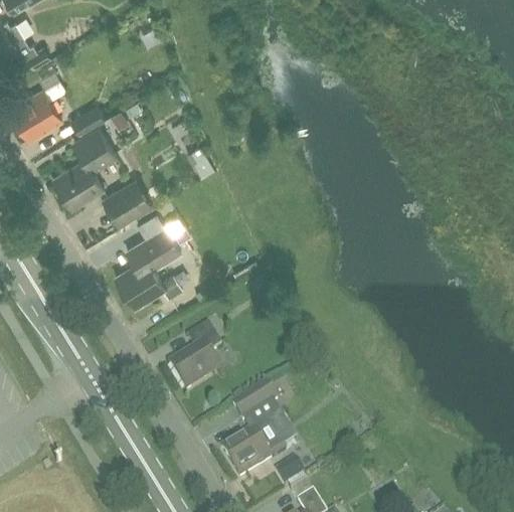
[(0,0),(12,18),(41,0),(0,0)]
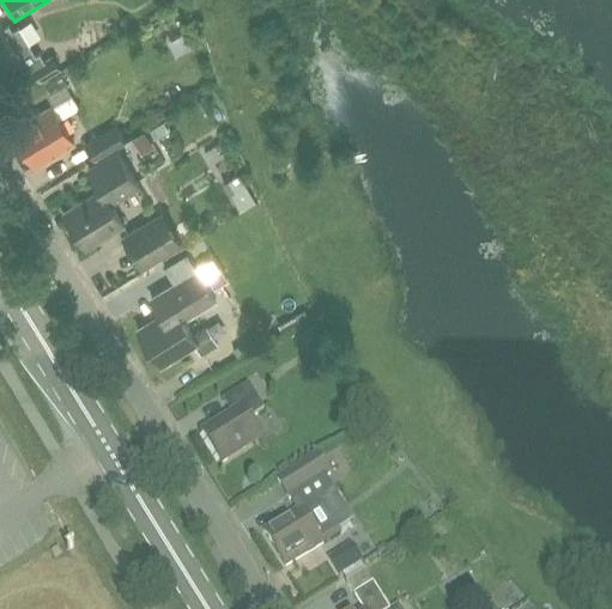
[(174,26),(185,62),(199,58),(187,22),(174,26)]
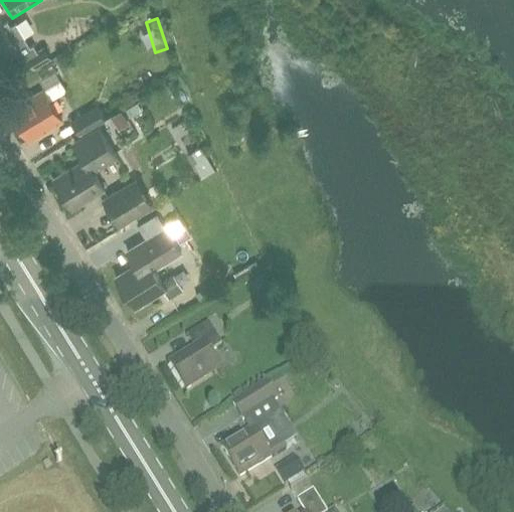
[(0,65),(16,56),(19,60),(25,63),(26,63),(32,72),(50,62),(42,49),(36,53),(32,47),(30,49),(25,41),(16,27),(11,30),(7,25),(1,29),(0,27),(0,65)]
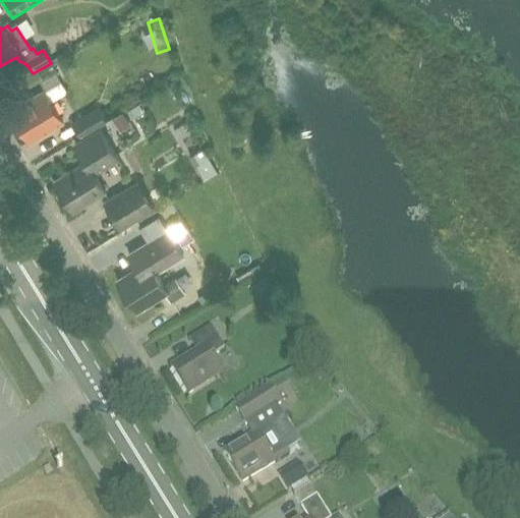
[(42,95),(10,114),(30,146),(61,125),(49,106),(67,95),(60,84),(59,84),(45,94),(42,95)]
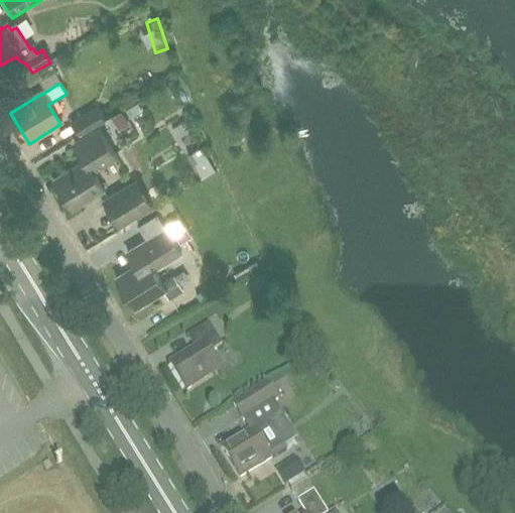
[(79,140),(105,123),(95,108),(70,124),(79,140)]
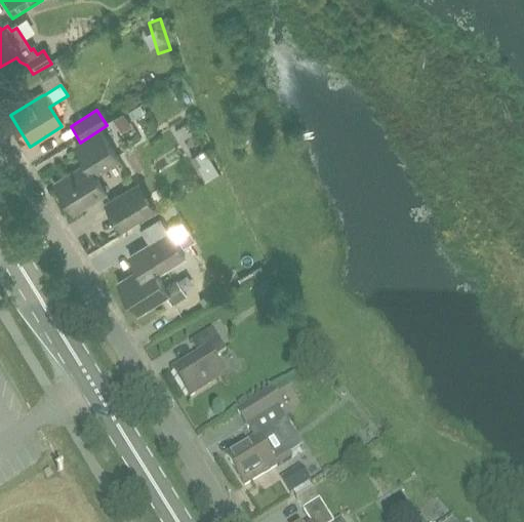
[(74,215),(105,196),(94,178),(120,164),(99,131),(72,148),(83,165),(53,185),(74,215)]
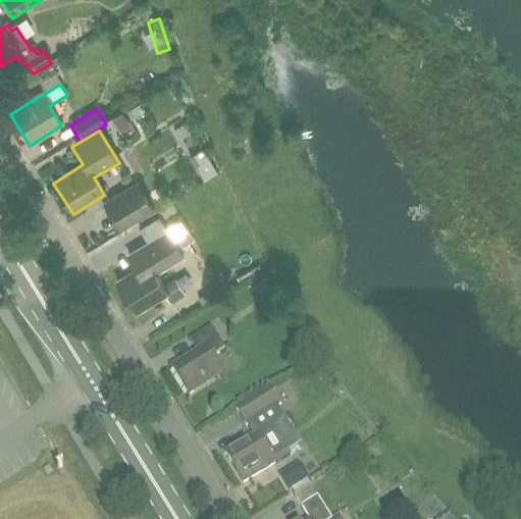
[(215,171),(209,162),(196,171),(201,179),(215,171)]
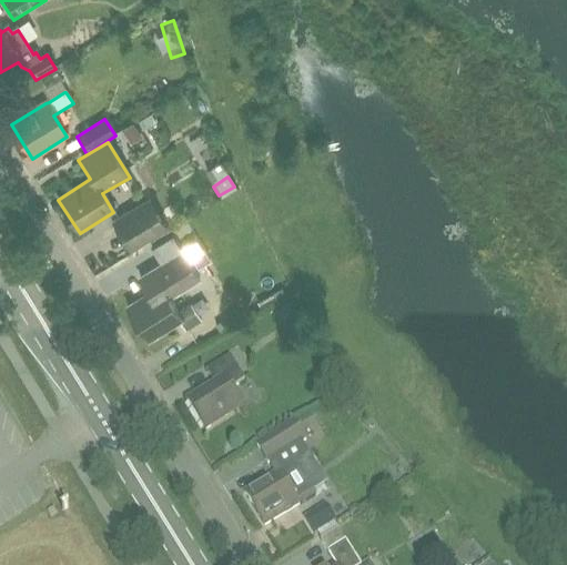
[(129,253),(168,230),(150,200),(111,224),(129,253)]
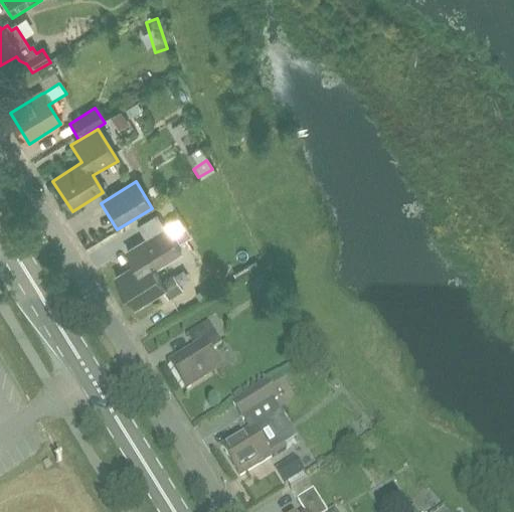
[(135,268),(115,280),(134,311),(163,292),(169,302),(181,295),(172,280),(162,287),(152,272),(180,253),(165,229),(156,216),(138,228),(146,241),(126,253),(135,268)]
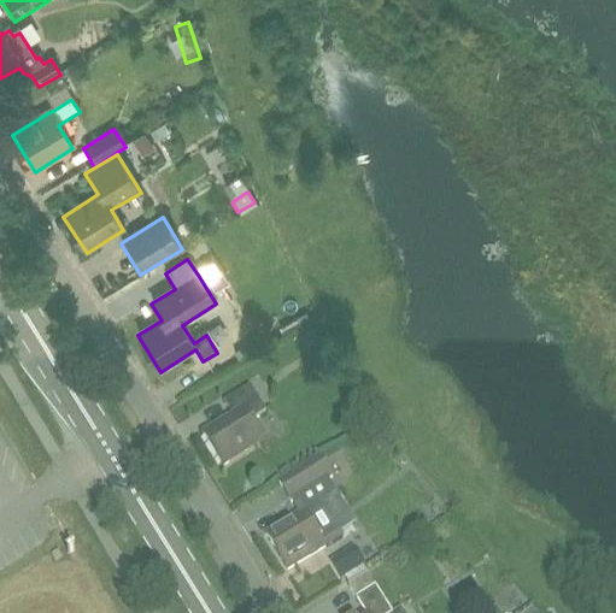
[(223,472),(259,449),(246,428),(265,417),(248,390),(223,406),(230,418),(200,436),(223,472)]
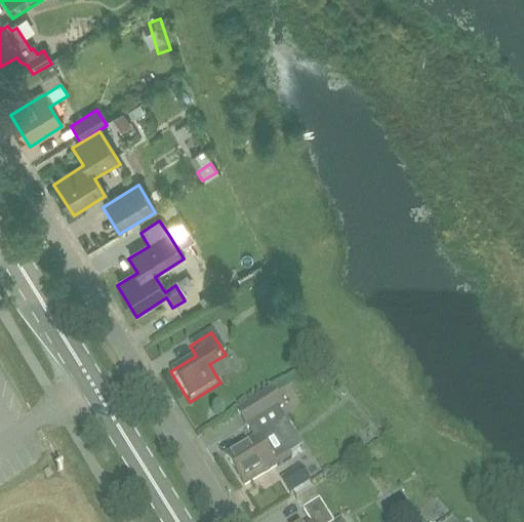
[(336,371),(328,377),(343,394),(350,388),(336,371)]
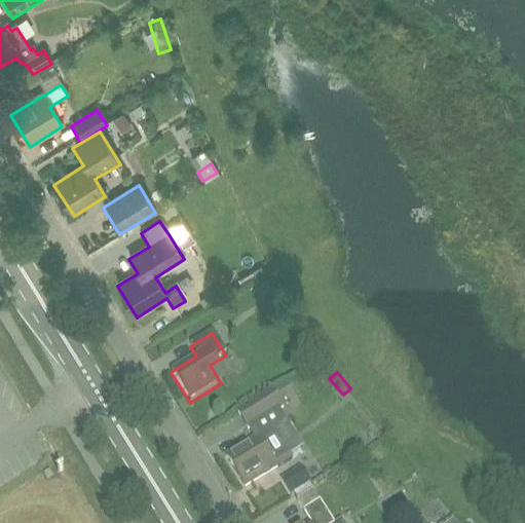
[(247,434),(284,412),(271,393),(234,415),(247,434)]
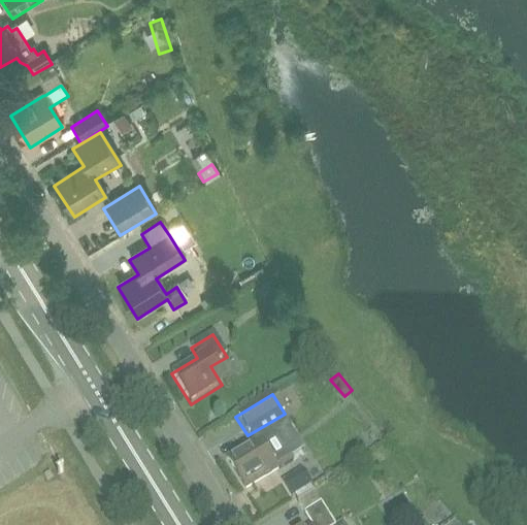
[(257,440),(225,461),(244,492),(276,472),(274,468),(285,462),(269,439),(260,446),(257,440)]
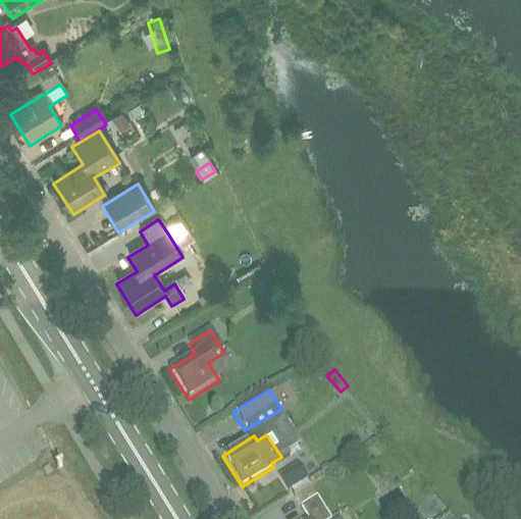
[(280,483),(283,487),(289,495),(307,483),(297,467),(278,478),(280,483)]
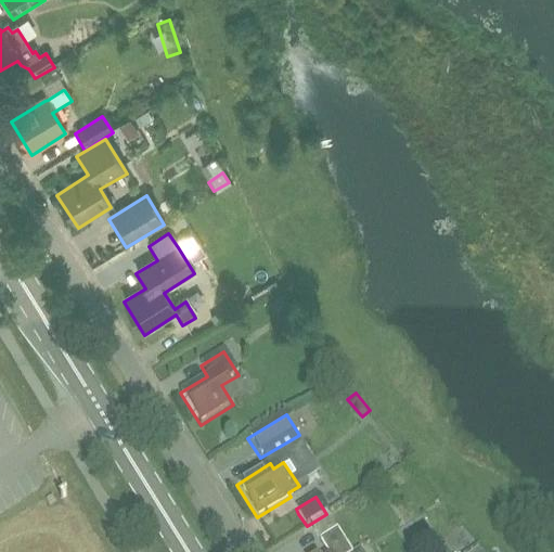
[(347,551),(329,522),(311,533),(323,551),(347,551)]
